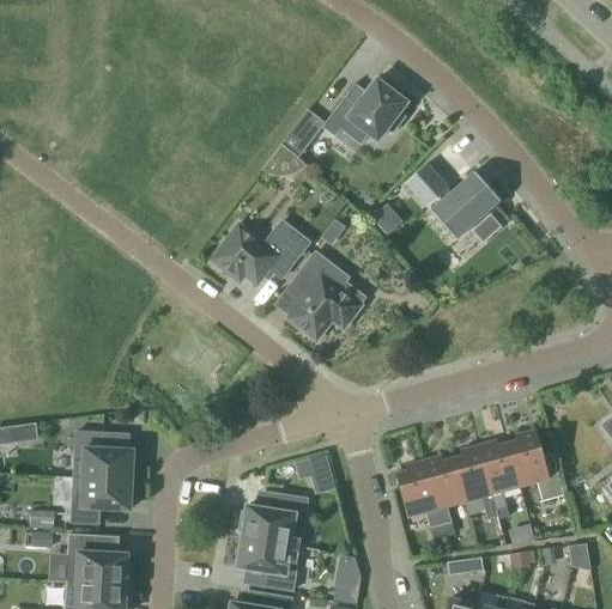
[(406,101),(376,78),(365,92),(355,84),(356,83),(355,81),(321,126),(322,127),(323,126),(334,134),(349,117),(377,139),(387,126),(393,131),(405,115),(399,110),(406,101)]
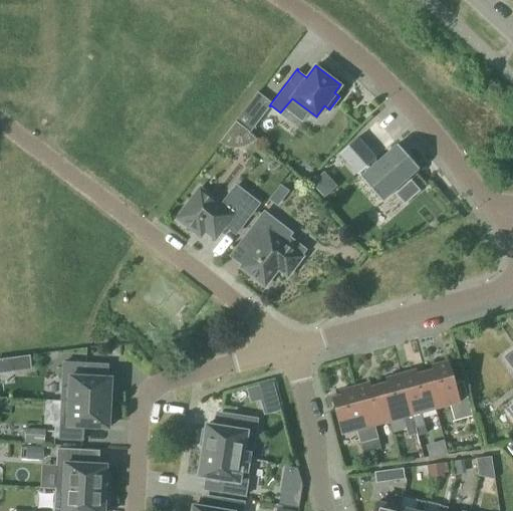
[(236,119),(250,131),(263,113),(249,102),(236,119)]
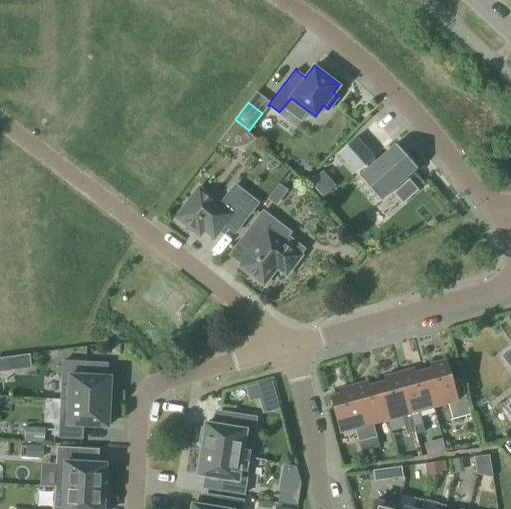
[(376,160),(373,157),(374,156),(355,136),(338,152),(380,199),(417,166),(401,148),(396,152),(391,146),(376,160)]
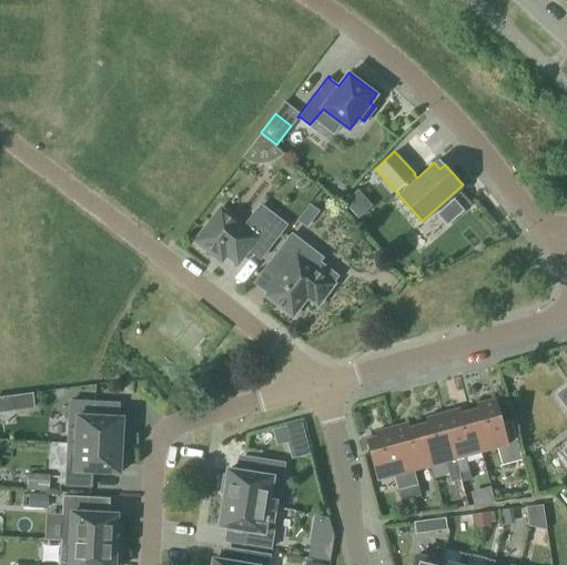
[(309,202),(300,213),(309,221),(317,210),(309,202)]
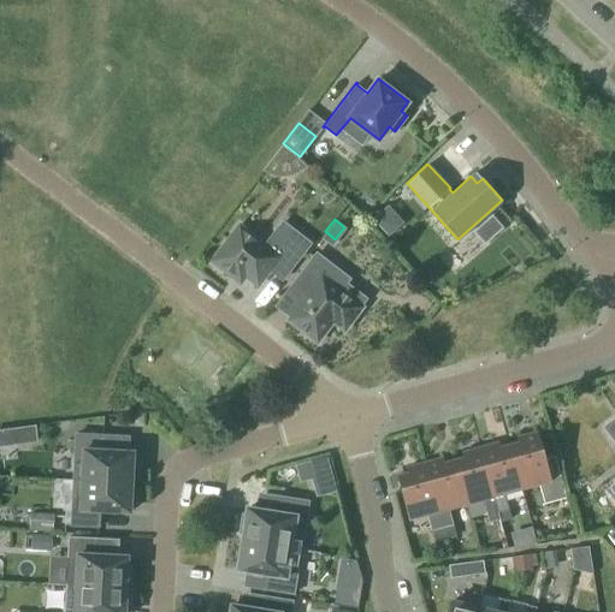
[(283,278),(311,242),(283,221),(265,244),(250,232),(246,237),(241,237),(236,238),(231,235),(212,260),(229,273),(230,273),(231,274),(234,274),(235,274),(236,273),(237,272),(240,269),(258,284),(271,268),(283,278)]
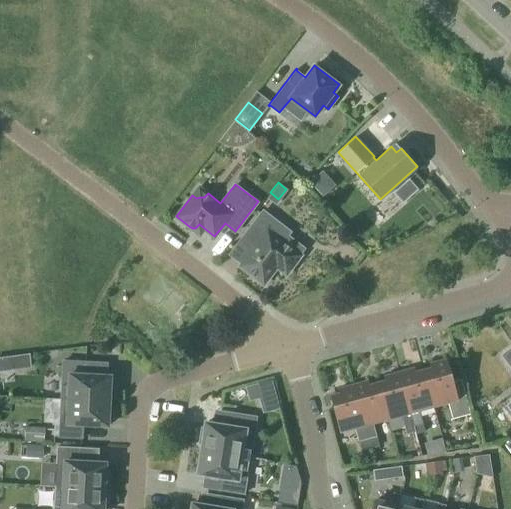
[(298,257),(280,243),(290,231),(263,211),(243,237),(255,246),(240,265),(264,284),(277,266),(287,274),(301,254),(301,253),(298,257)]
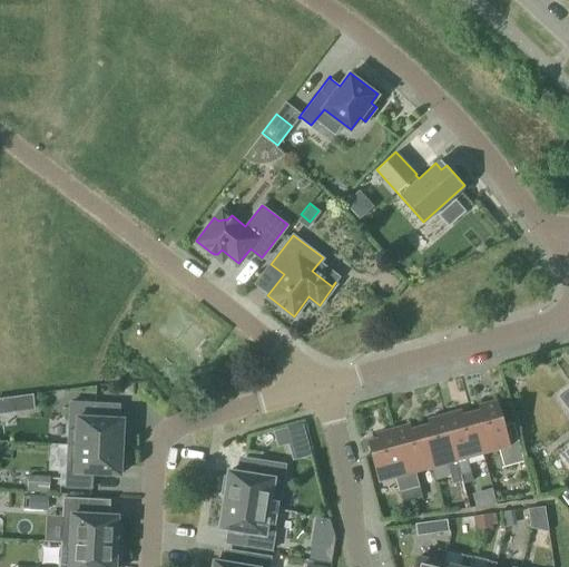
[(0,412),(36,408),(33,392),(0,397),(0,412)]
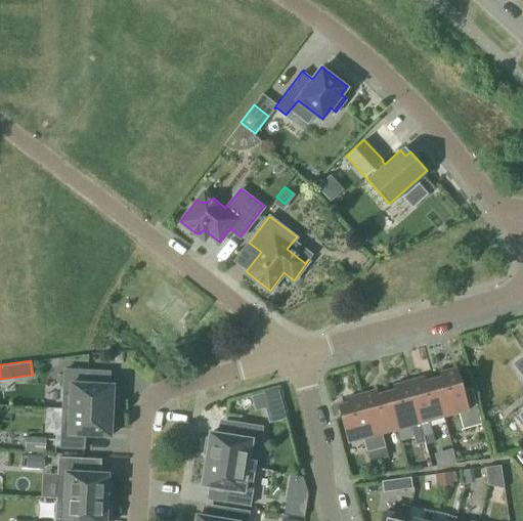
[(434,379),(444,417),(459,413),(463,428),(482,423),(477,405),(468,407),(456,366),(440,371),(441,376),(434,379)]
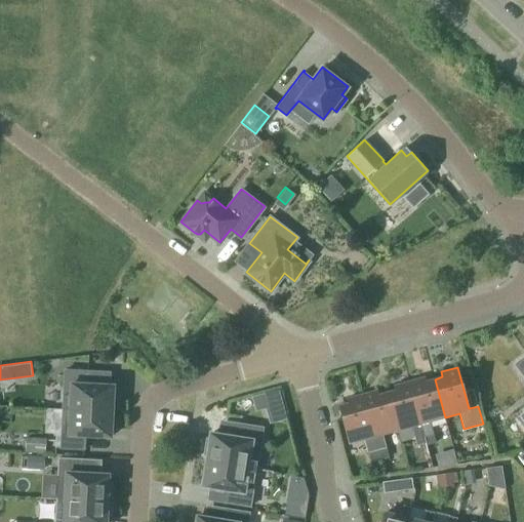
[(112,405),(118,405),(118,390),(113,390),(113,385),(87,384),(88,370),(65,369),(63,408),(112,410),(112,405)]
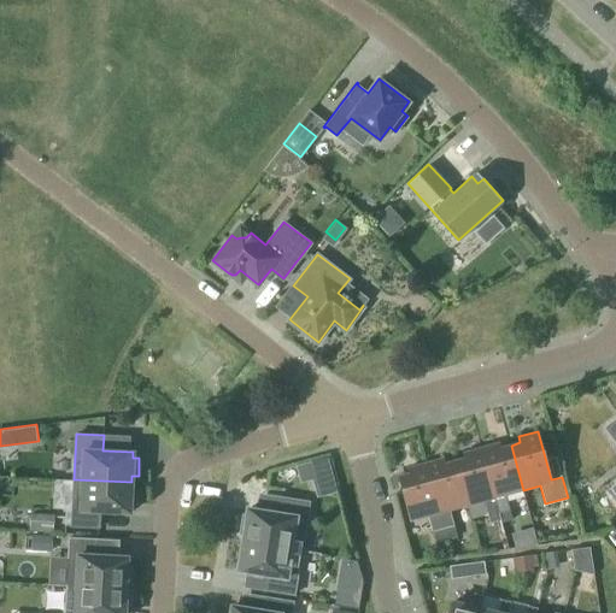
[(523,490),(511,446),(502,448),(499,442),(481,447),(499,512),(510,508),(506,494),(523,490)]
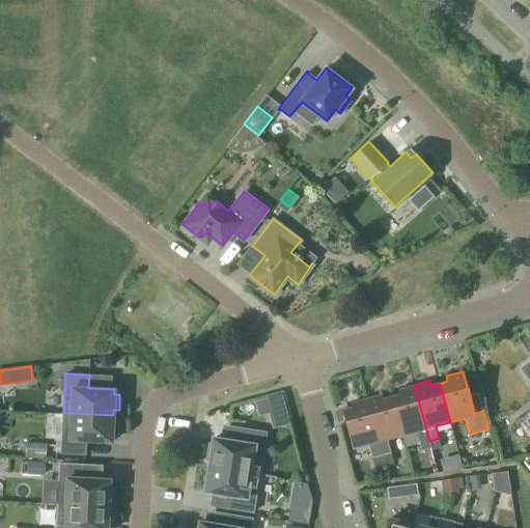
[(399,394),(392,396),(402,435),(416,431),(417,434),(422,450),(431,447),(430,445),(429,441),(414,385),(398,389),(399,394)]
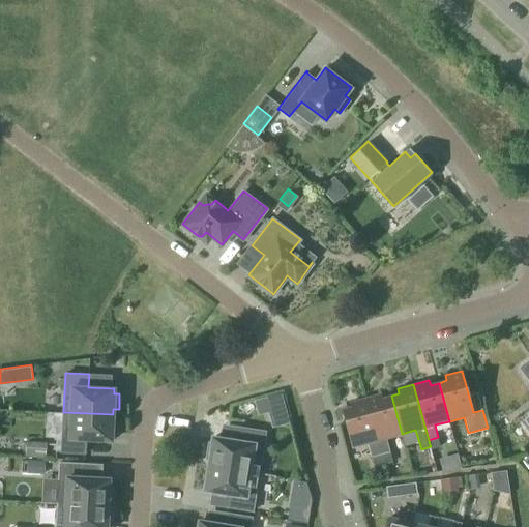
[(281,390),(254,398),(258,412),(269,409),(273,426),(289,421),(281,390)]
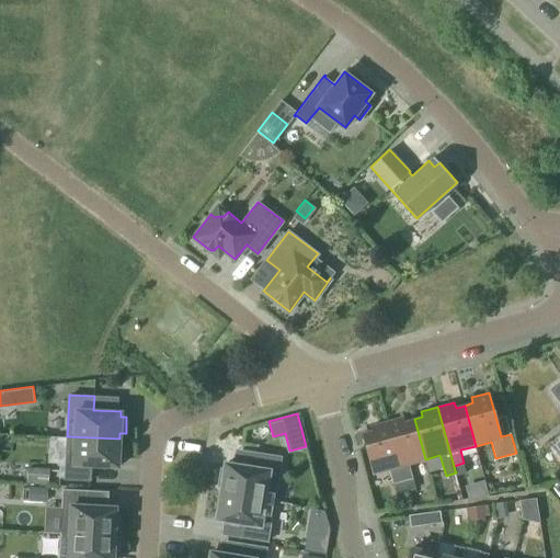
[(425,459),(414,419),(404,421),(403,417),(387,421),(407,490),(415,488),(409,464),(425,459)]
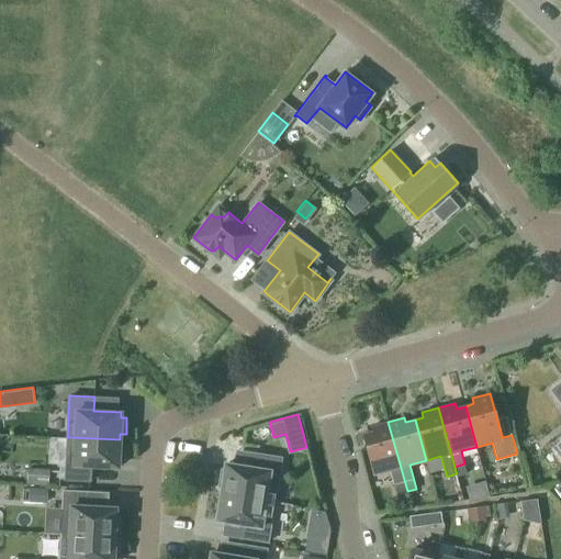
[(390,470),(396,494),(407,491),(388,422),(370,426),(372,432),(362,434),(373,474),(390,470)]
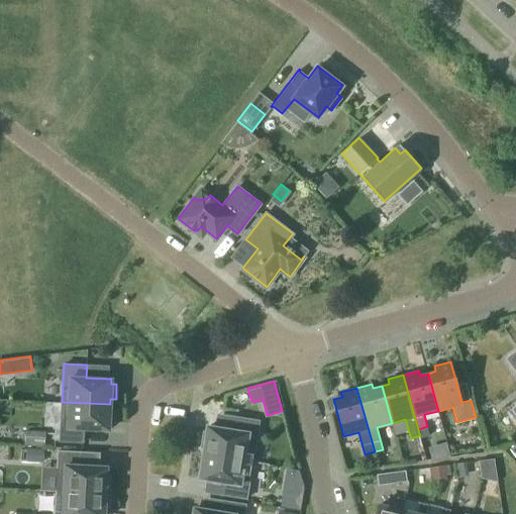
[(115,410),(110,409),(110,404),(62,402),(60,440),(83,441),(84,428),(109,429),(109,424),(114,424),(115,410)]
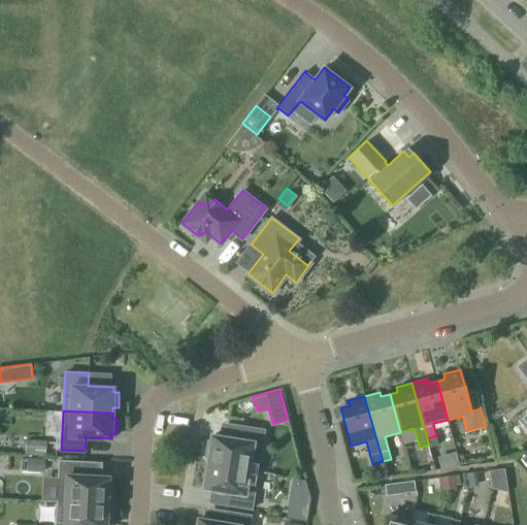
[(207,462),(258,470),(265,429),(241,425),(238,439),(211,435),(211,439),(207,439),(205,456),(208,457),(207,462)]
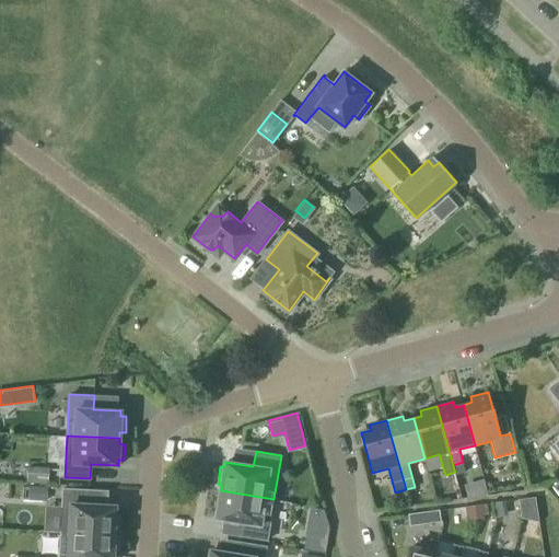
[(28,466),(27,480),(48,482),(48,467),(28,466)]
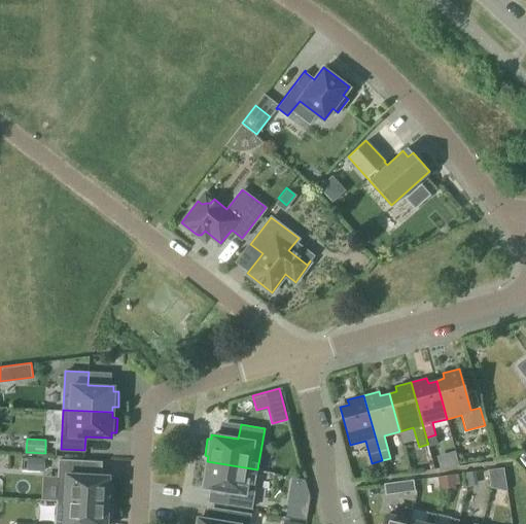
[(82,475),(83,460),(60,458),(57,499),(107,502),(107,500),(111,500),(112,486),(108,486),(109,476),(82,475)]
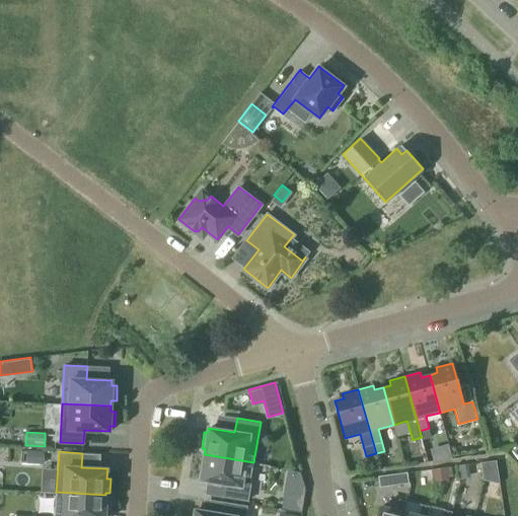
[(253,462),(204,454),(200,480),(226,484),(224,496),(247,500),(253,462)]
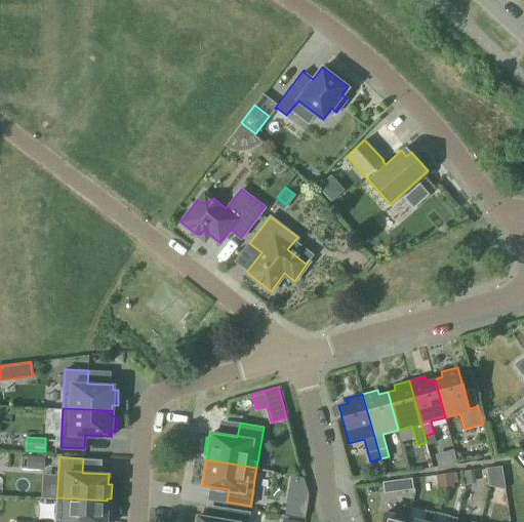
[(447,489),(470,486),(468,471),(445,475),(447,489)]
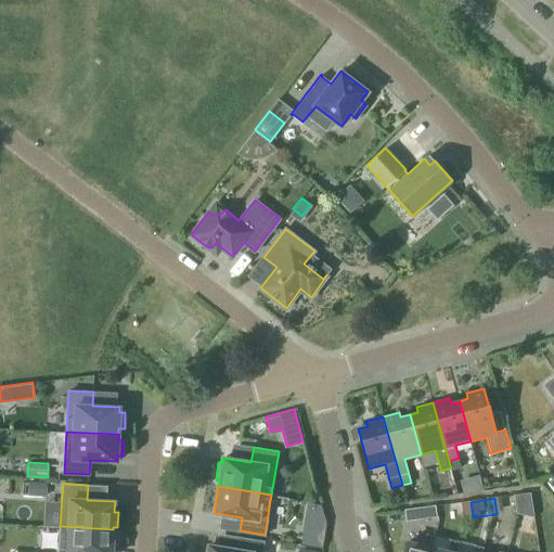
[(322,504),(322,503),(309,501),(301,541),(323,546),(323,544),(324,537),(325,528),(326,521),(324,512),(322,504)]
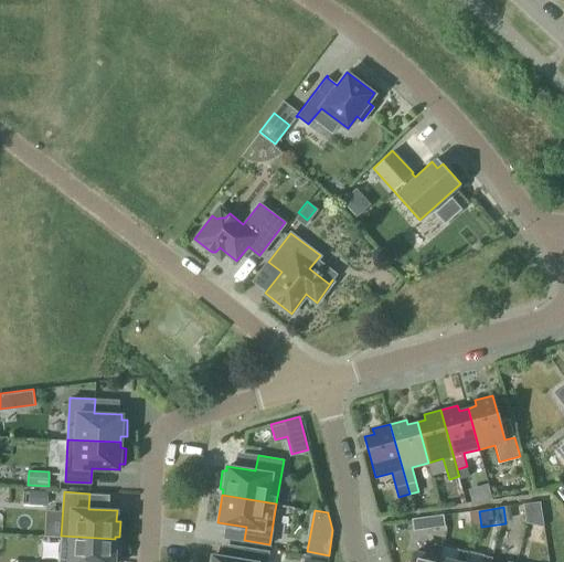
[(115,539),(61,536),(60,561),(114,561),(115,557),(118,557),(119,541),(115,541),(115,539)]
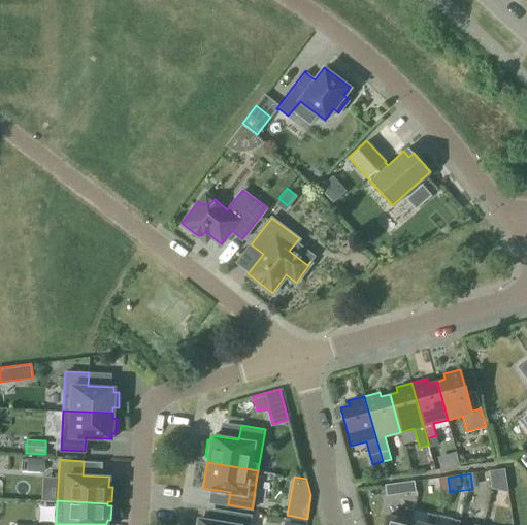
[(409,524),(410,521),(412,521),(415,509),(406,506),(403,519),(387,515),(384,524),(409,524)]
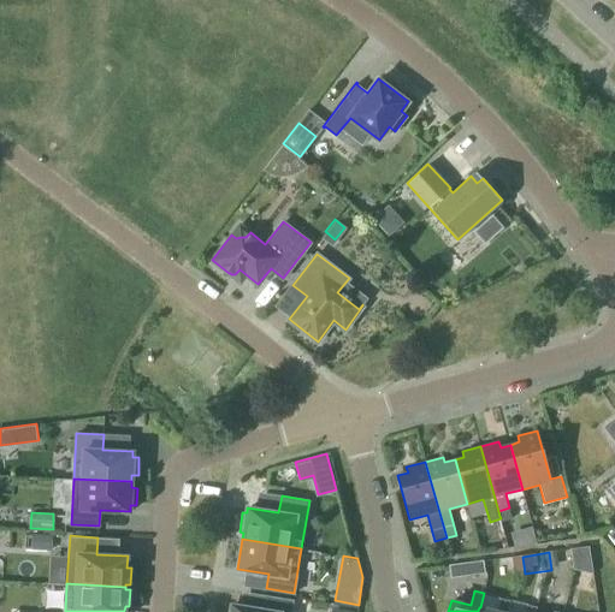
[(290,611),(293,600),(265,595),(262,610),(231,605),(230,611),(290,611)]
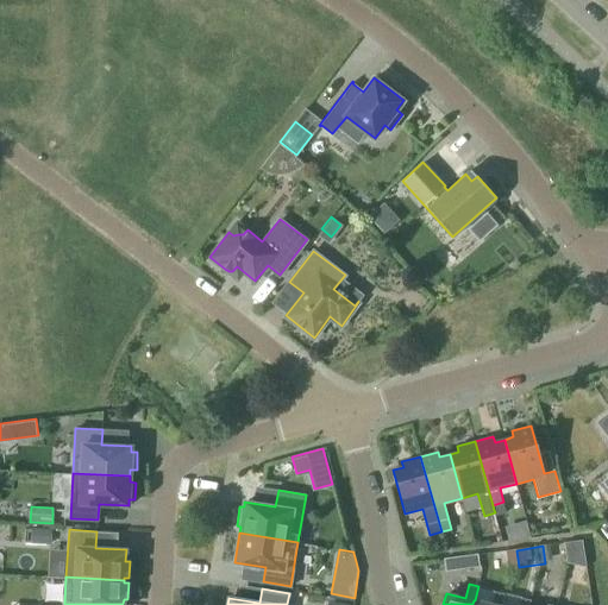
[(501,604),(505,592),(495,590),(491,604),(475,600),(474,600),(472,604),(501,604)]
